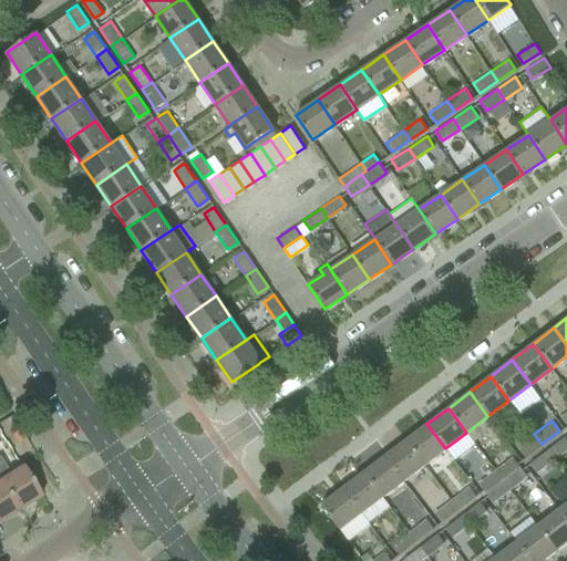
[(426,424),(405,440),(424,465),(445,448),(426,424)]
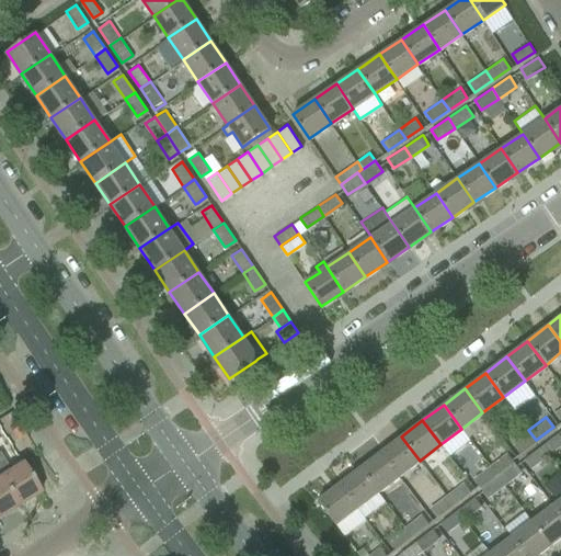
[(536,440),(528,430),(513,442),(521,452),(536,440)]
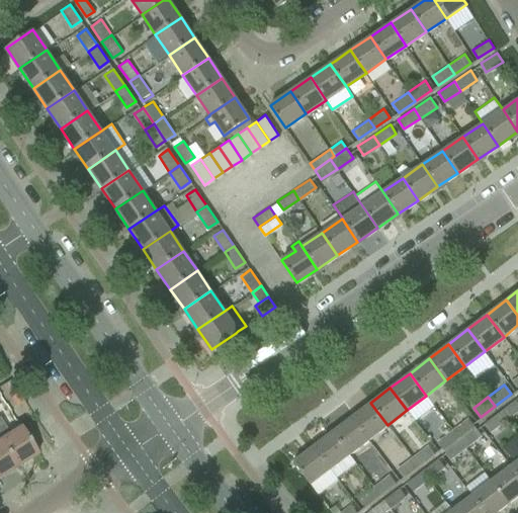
[(517,403),(515,399),(499,410),(505,419),(517,409),(517,403)]
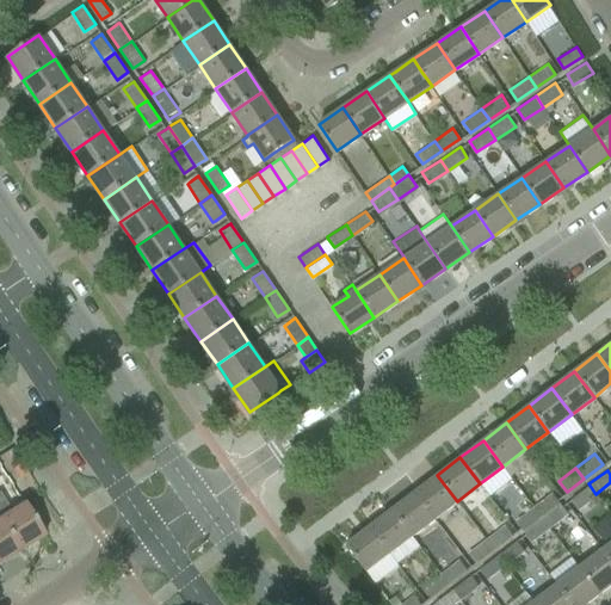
[(437,475),(414,493),(434,518),(457,501),(437,475)]
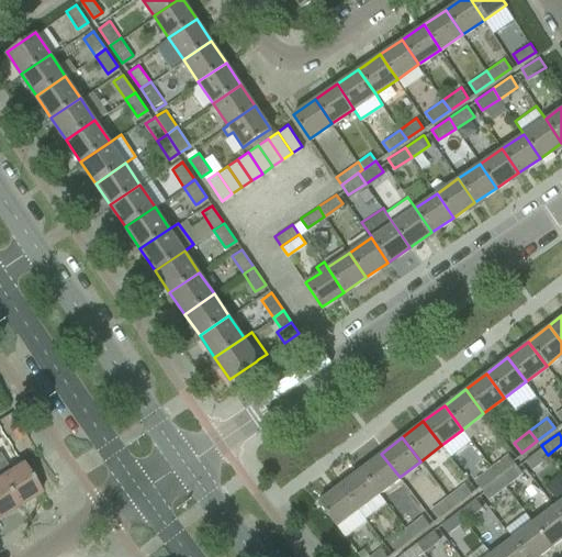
[(548,455),(541,445),(525,457),(531,467),(548,455)]
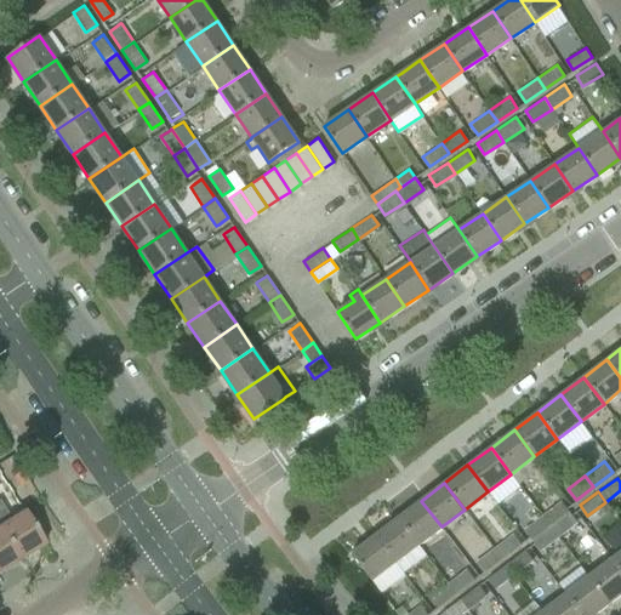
[(0,527),(18,558),(44,542),(24,511),(12,518),(0,499),(0,527)]
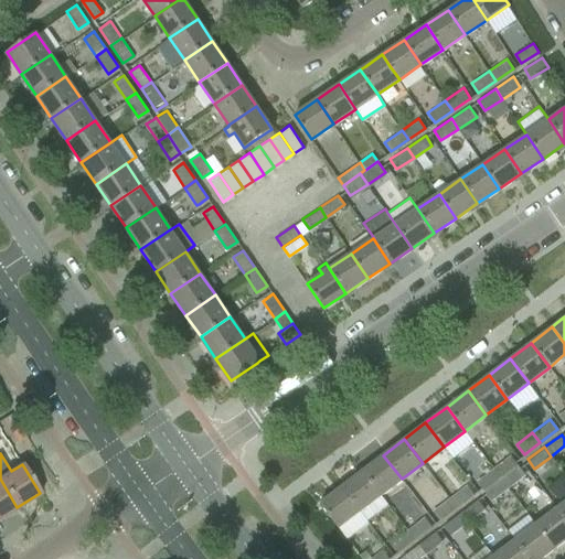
[(510,454),(492,468),(500,477),(518,464),(515,461),(510,454)]
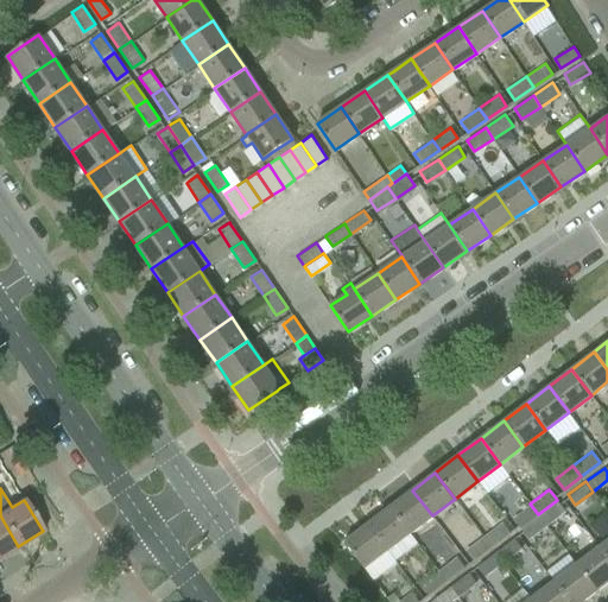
[(412,490),(390,507),(409,533),(432,515),(412,490)]
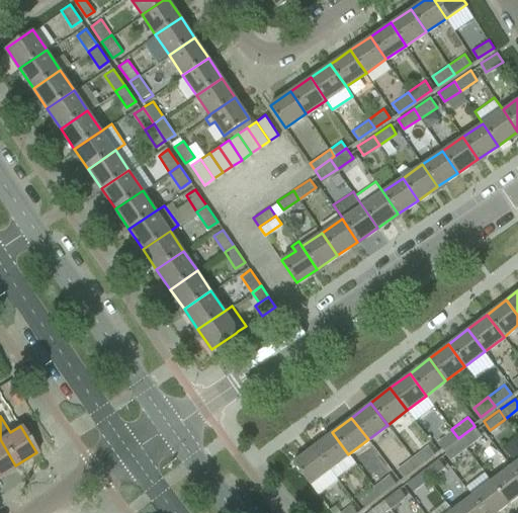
[(475,426),(458,438),(464,446),(481,434),(477,428),(475,426)]
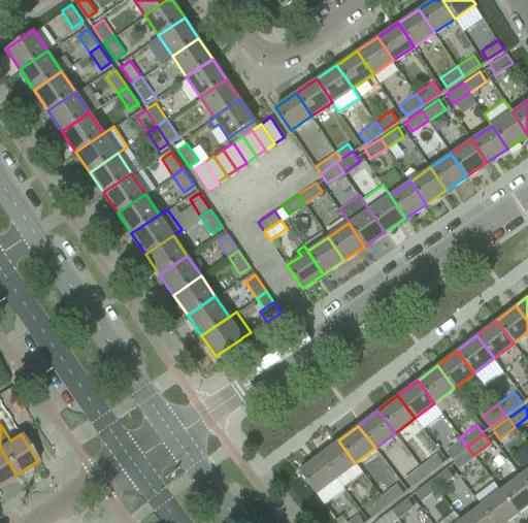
[(460,437),(446,449),(451,454),(453,457),(467,447),(460,437)]
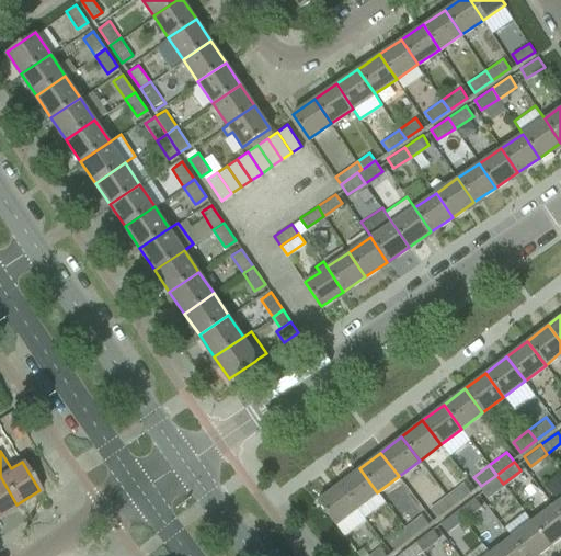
[(359,468),(339,485),(356,508),(377,492),(359,468)]
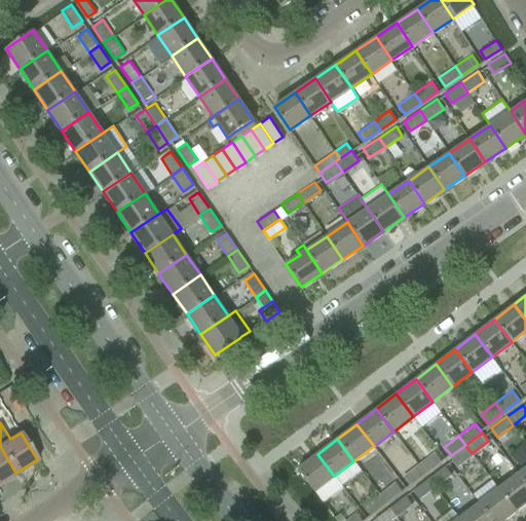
[(465,445),(451,455),(453,458),(457,464),(472,453),(465,445)]
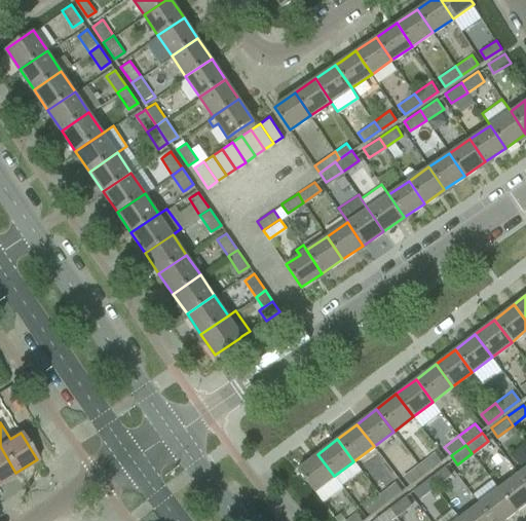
[(0,446),(0,482),(15,473),(0,446)]
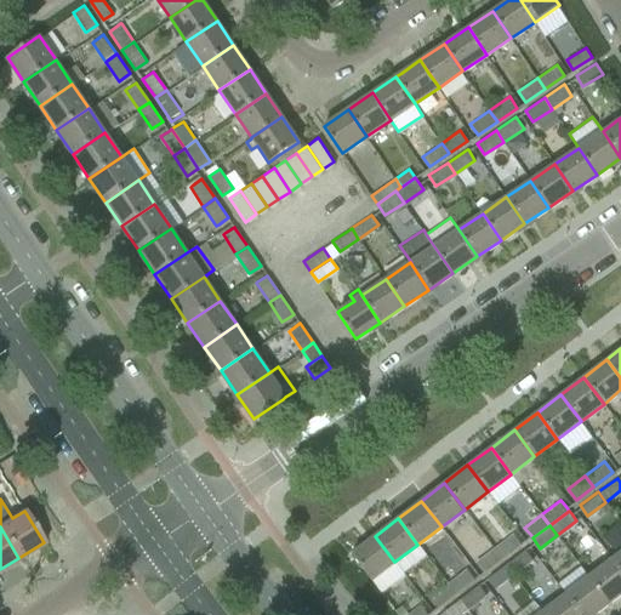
[(512,531),(493,546),(501,557),(520,542),(512,531)]
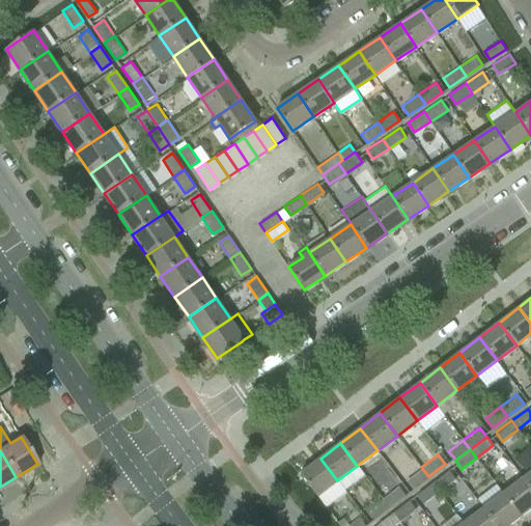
[(337,480),(320,459),(300,473),(317,496),(337,480)]
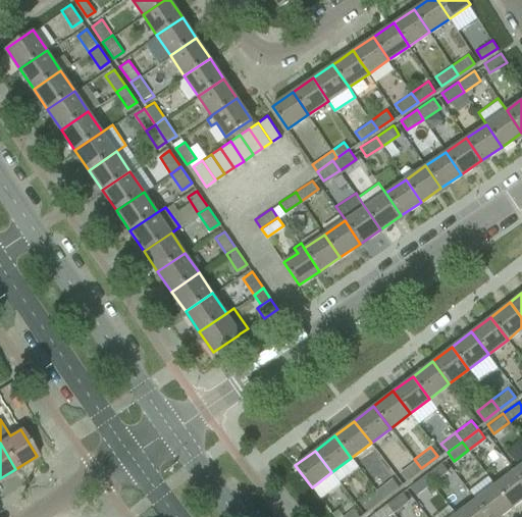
[(421,468),(414,459),(399,470),(406,479),(421,468)]
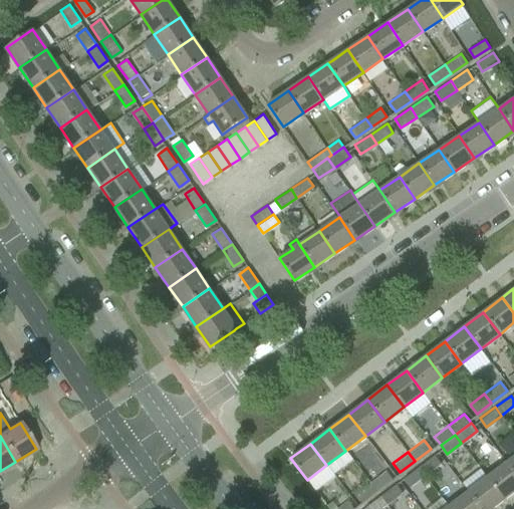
[(434,454),(418,465),(424,474),(440,462),(434,454)]
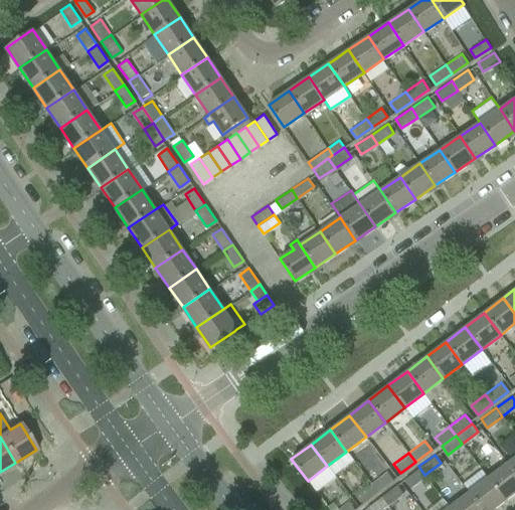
[(514,473),(508,464),(489,478),(505,500),(514,492),(514,473)]
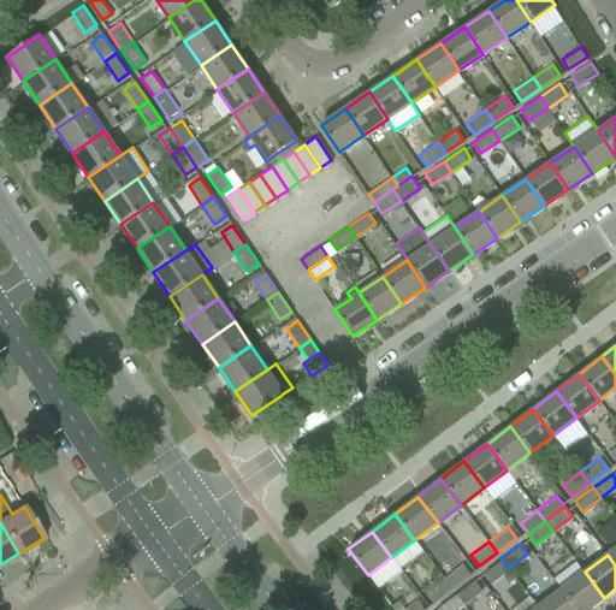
[(508,568),(501,557),(483,572),(490,581),(508,568)]
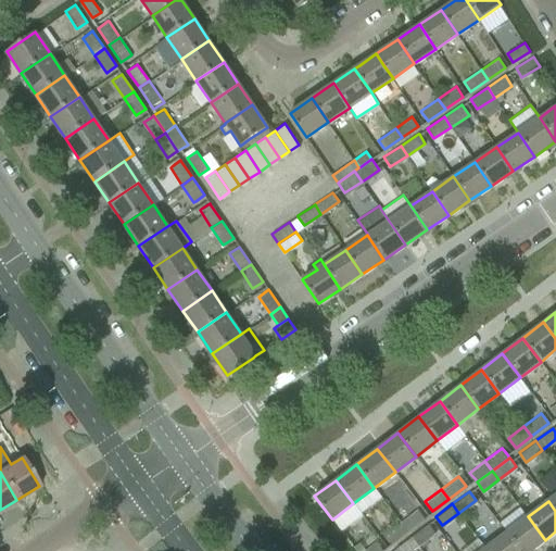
[(416,508),(400,521),(406,530),(424,517),(416,508)]
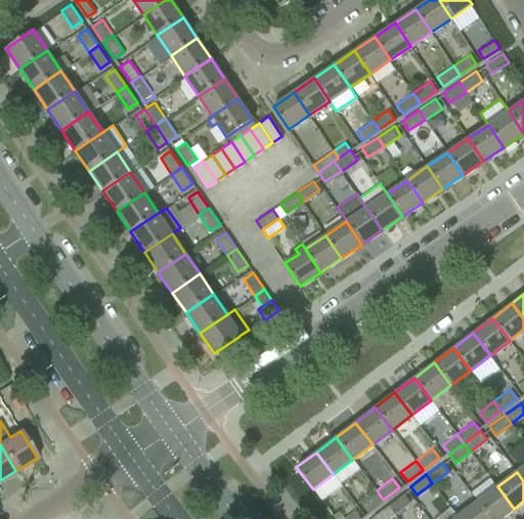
[(497,486),(477,502),(490,518),(499,518),(514,509),(497,486)]
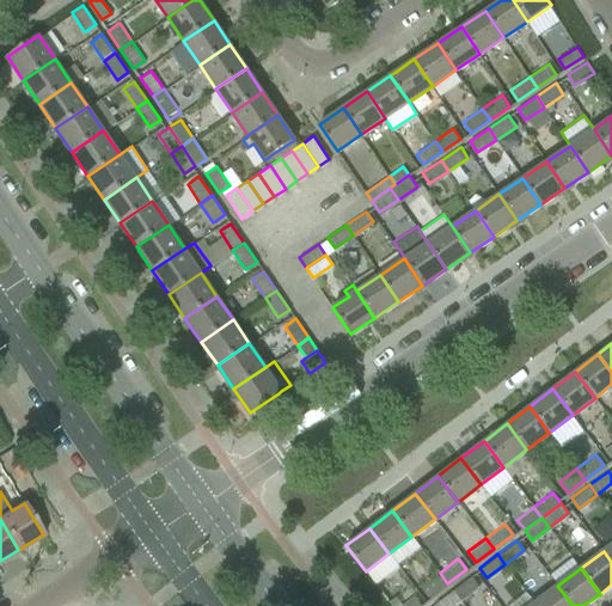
[(447,583),(440,573),(422,586),(430,597),(447,583)]
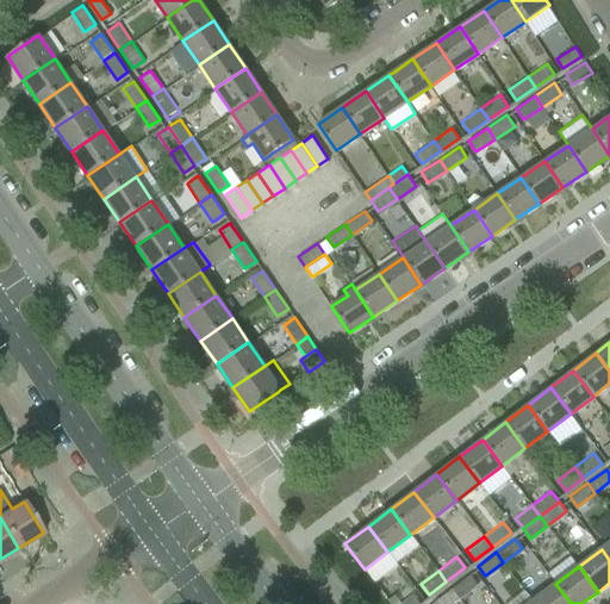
[(470,573),(450,587),(456,595),(458,596),(458,597),(477,583),(470,573)]
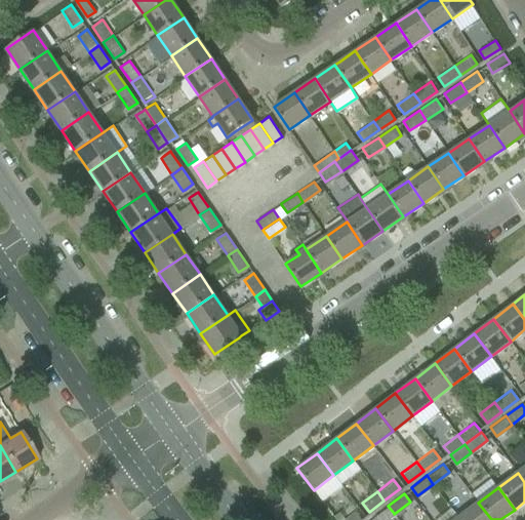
[(491,519),(478,503),(458,517),(460,519),(491,519)]
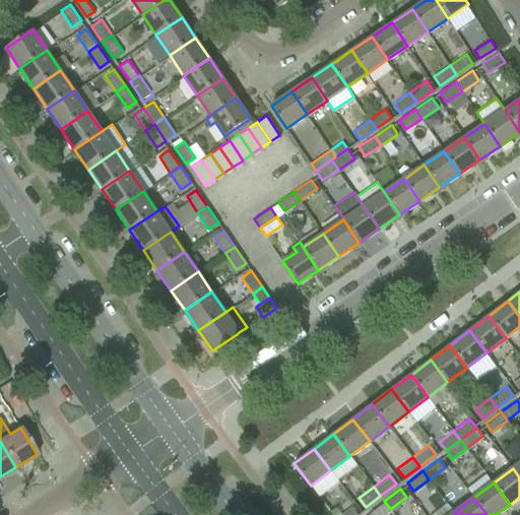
[(384,501),(369,512),(371,514),(382,514),(390,509),(390,508),(389,507),(384,501)]
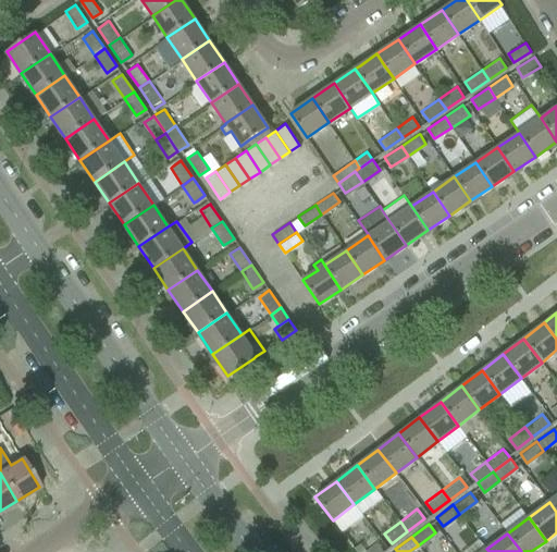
[(375,541),(361,551),(380,551),(383,550),(375,541)]
